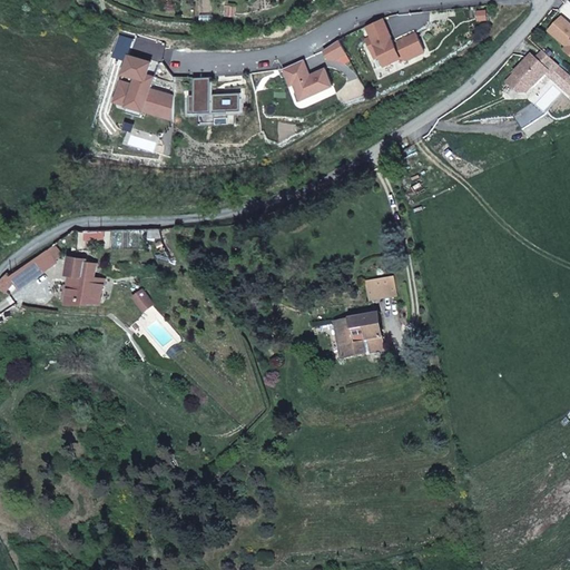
[(550,31),(569,48),(569,25),(562,18),(550,31)]
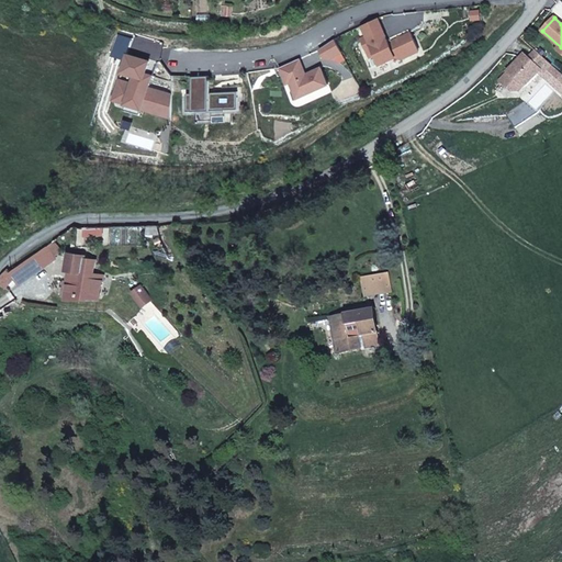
[(378,19),(361,26),(367,36),(361,38),(370,57),(375,55),(380,65),(400,56),(402,59),(419,52),(411,33),(389,43),(378,19)]
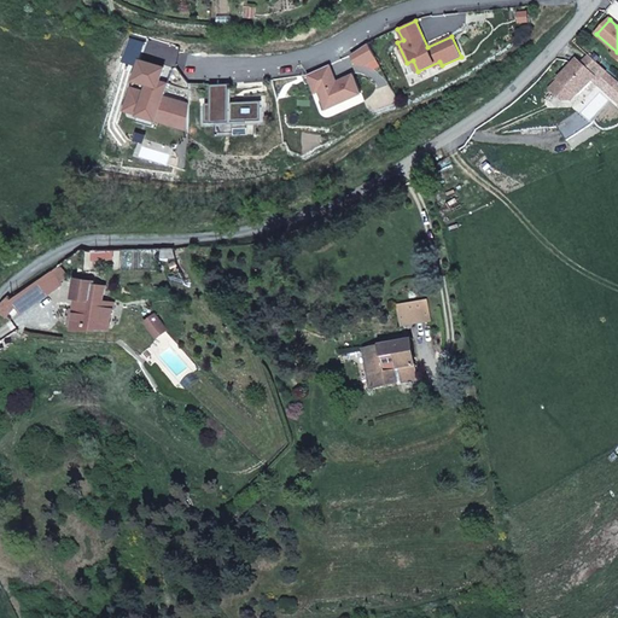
[(579,94),(595,77),(599,81),(606,71),(590,57),(582,65),(577,60),(551,89),(564,100),(569,100),(575,94),(579,94)]
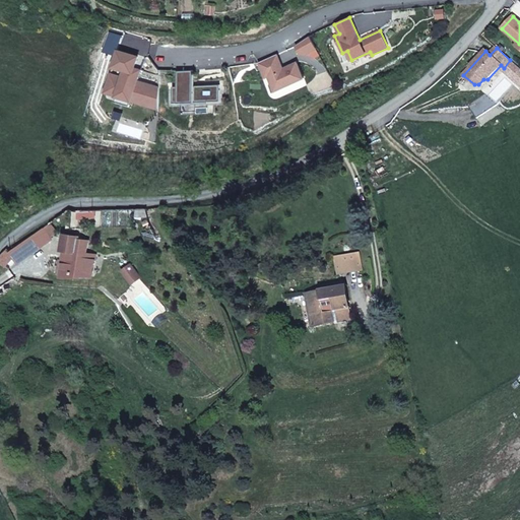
[(157,106),(158,87),(136,80),(137,76),(131,74),(133,67),(137,56),(117,49),(112,65),(123,69),(121,76),(110,72),(107,80),(110,81),(108,89),(116,92),(116,91),(131,95),(130,100),(145,105),(146,102),(157,106)]
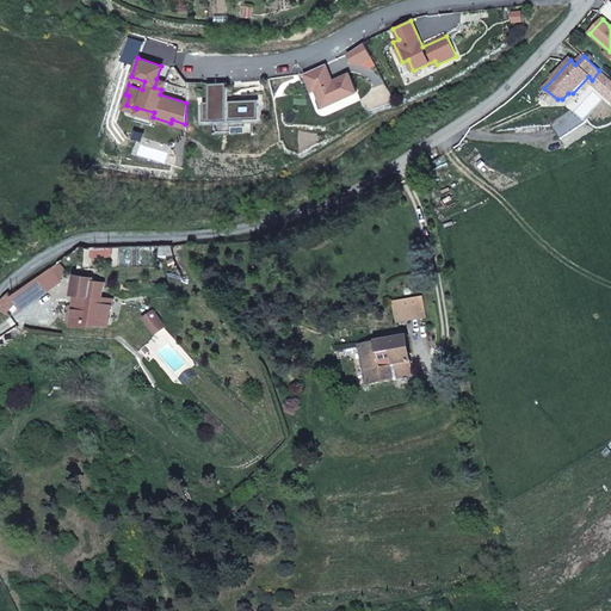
[(326,63),(304,73),(313,91),(316,90),(325,107),(358,92),(350,74),(333,81),(326,63)]
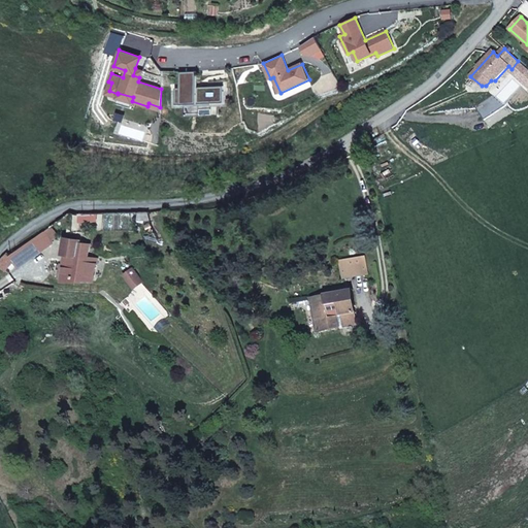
[(135,68),(133,75),(139,77),(141,70),(135,68)]
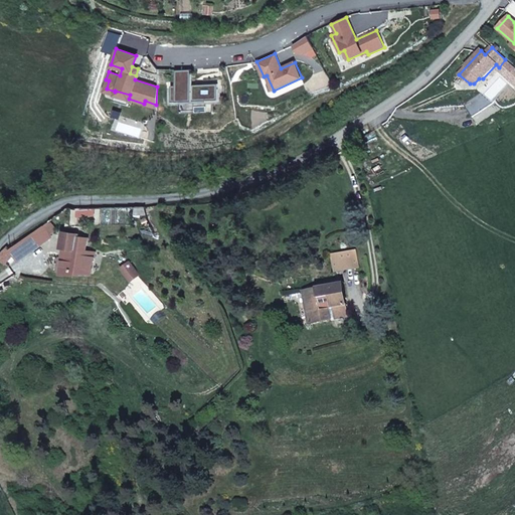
[(176,83),(170,83),(171,100),(217,98),(217,81),(192,82),(191,67),(175,67),(176,83)]
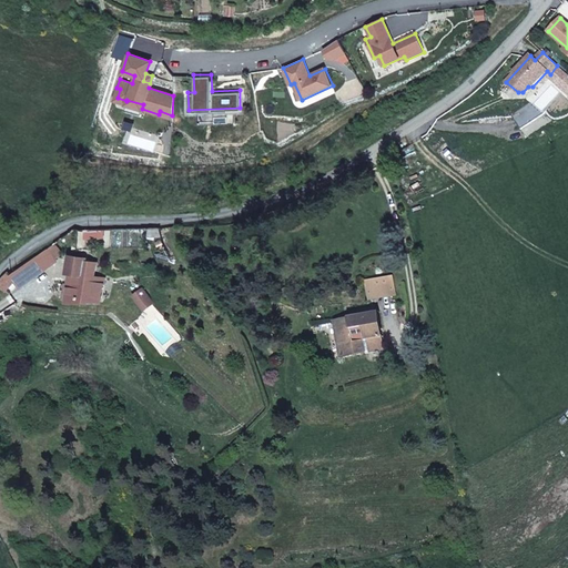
[(143,104),(127,100),(127,101),(124,109),(140,114),(142,109),(143,104)]
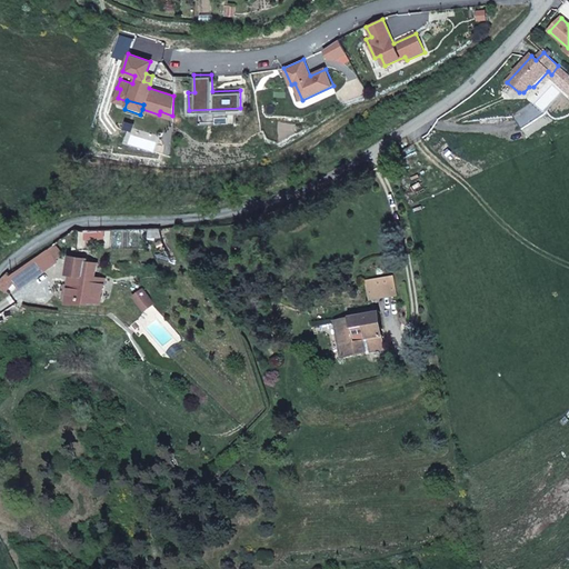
[(60,253),(53,245),(47,250),(53,258),(60,253)]
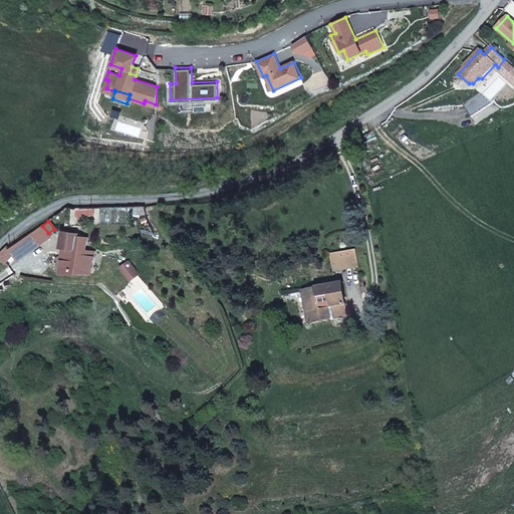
[(40,242),(49,235),(48,233),(42,226),(33,232),(9,249),(13,254),(17,259),(40,243),(40,242)]
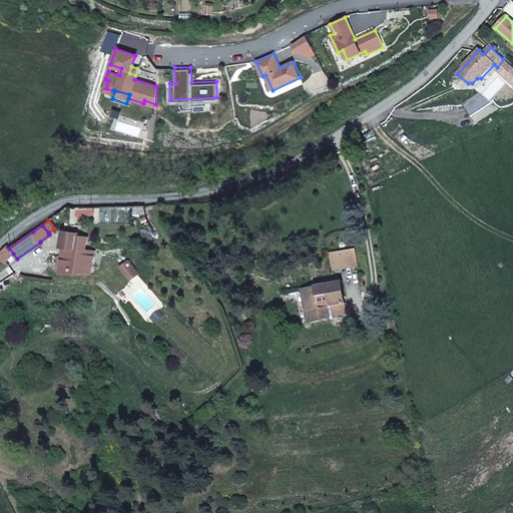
[(91,273),(95,251),(86,250),(77,248),(79,236),(79,233),(63,230),(61,247),(65,247),(64,254),(61,273),(91,273)]
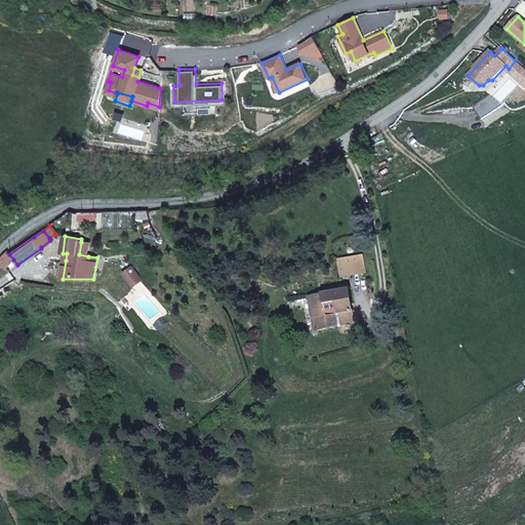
[(88,256),(90,242),(81,242),(79,254),(88,256)]
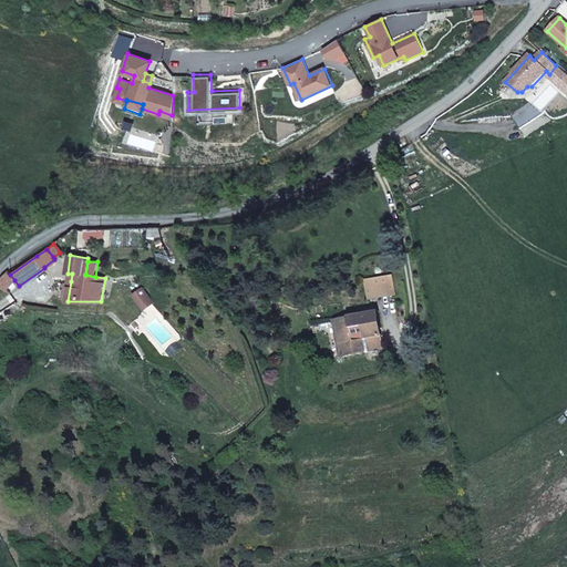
[(0,286),(6,290),(14,280),(10,275),(9,272),(8,271),(2,277),(0,279),(0,286)]
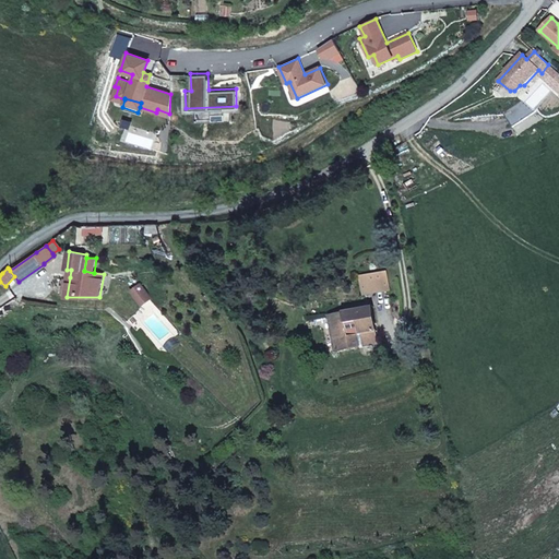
[(384,270),(358,274),(363,294),(388,288),(384,270)]
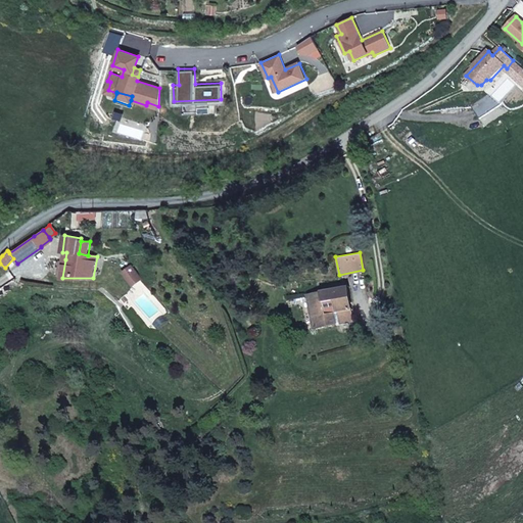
[(140,279),(130,267),(123,273),(132,285),(140,279)]
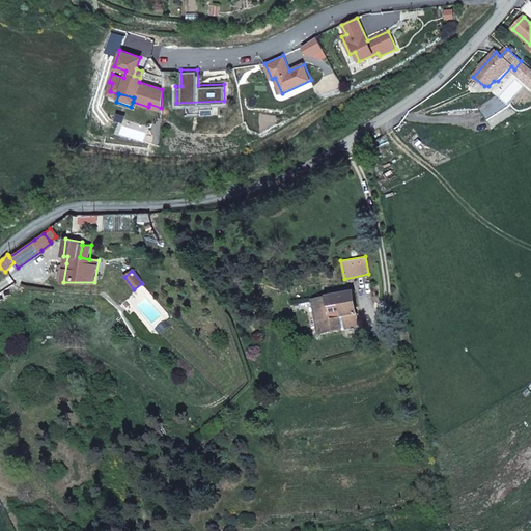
[(341,330),(339,318),(343,318),(342,316),(343,316),(346,329),(352,328),(358,327),(356,314),(357,314),(353,292),(312,301),(318,334),(341,330)]
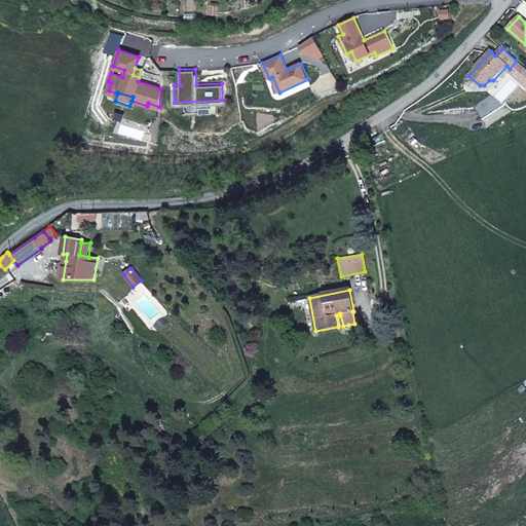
[(137,306),(127,296),(121,302),(129,312),(137,306)]
